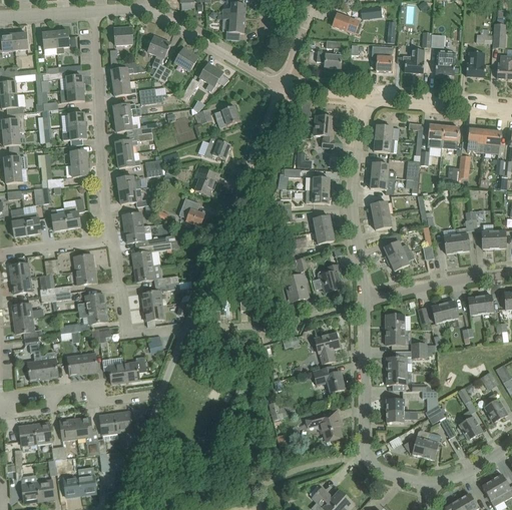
[(222,7),(221,13),(244,14),(245,3),(239,2),(239,0),(226,0),(226,2),(230,2),(230,8),(222,7)]
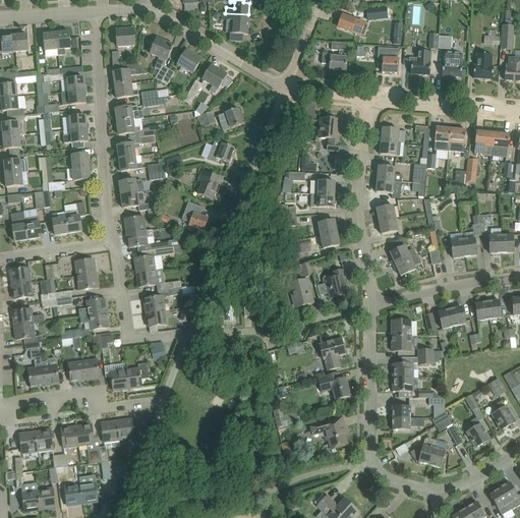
[(365,7),(366,18),(387,16),(386,5),(365,7)]
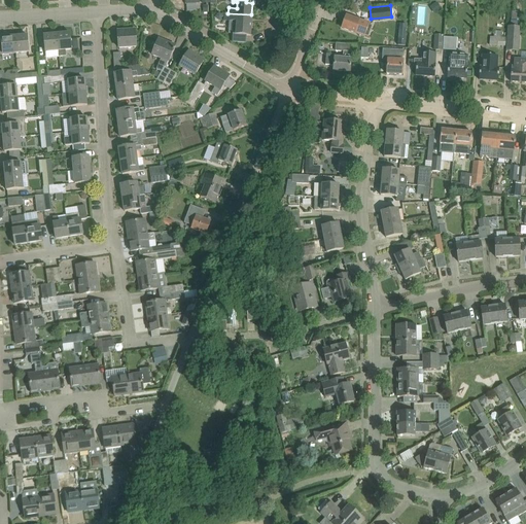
[(359,20),(359,18),(346,12),(341,25),(355,30),(363,33),(367,23),(359,20)]
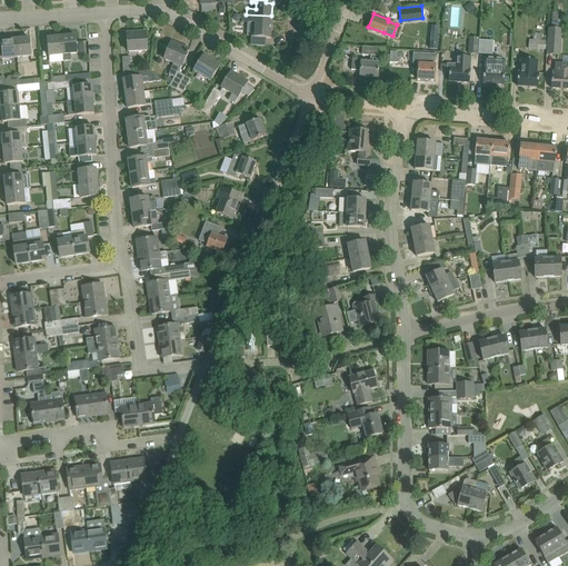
[(271,16),(246,15),(246,20),(255,20),(253,33),(250,33),(250,42),(265,43),(266,36),(270,36),(271,16)]
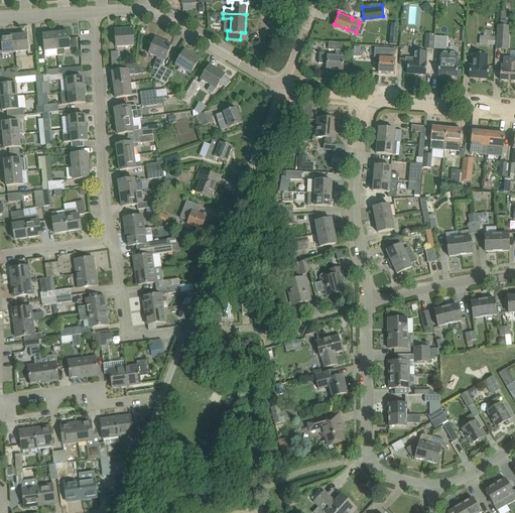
[(389,41),(396,42),(397,21),(390,21),(389,41)]
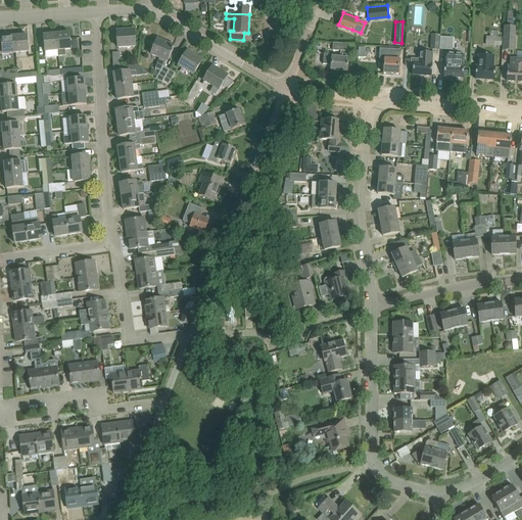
[(502,47),(514,48),(515,22),(503,22),(502,47)]
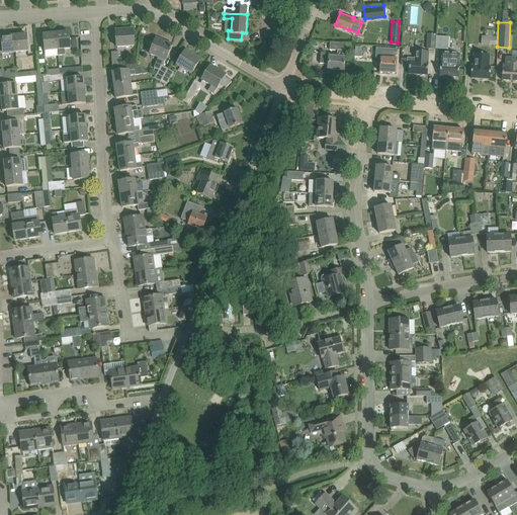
[(114,27),(115,45),(134,44),(132,26),(114,27)]
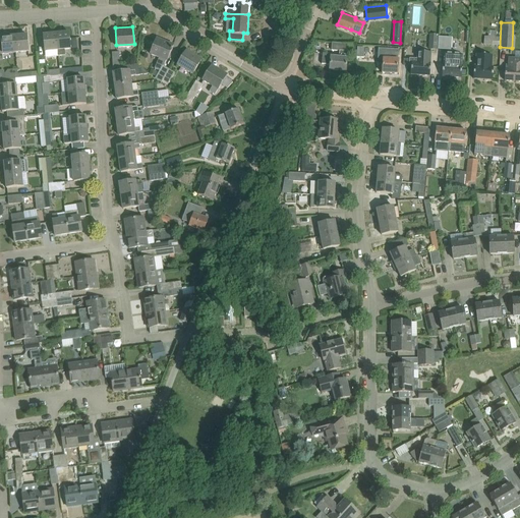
[(483,34),(483,38),(492,39),(490,43),(499,43),(499,35),(495,35),(496,29),(487,27),(486,34),(483,34)]
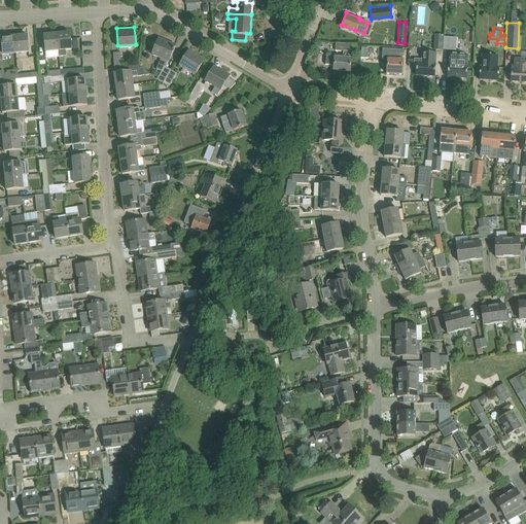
[(69,30),(56,31),(59,54),(65,53),(65,47),(71,46),(69,30)]
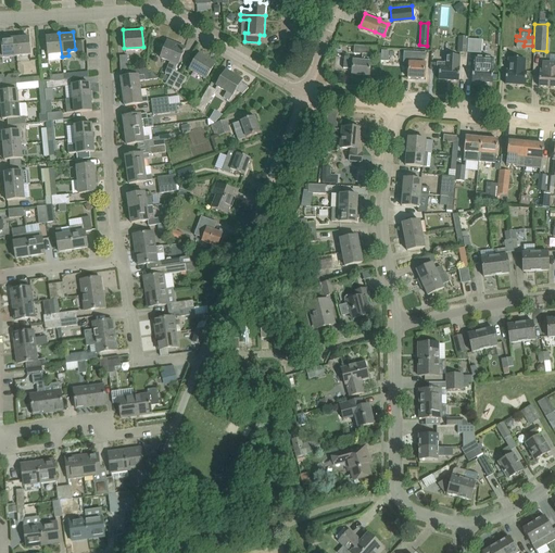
[(59,33),(46,35),(47,52),(49,52),(49,57),(61,55),(59,33)]
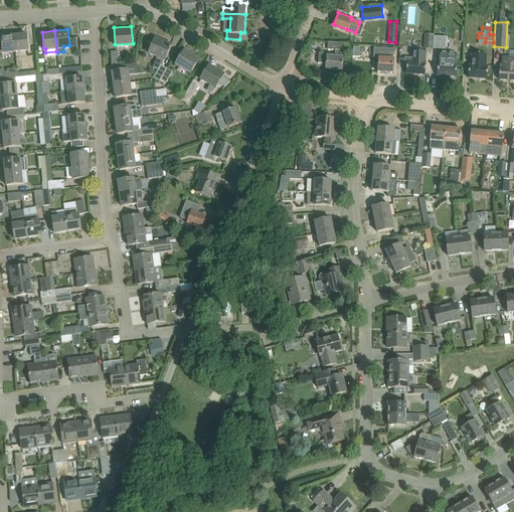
[(26,31),(13,33),(15,49),(27,48),(26,31)]
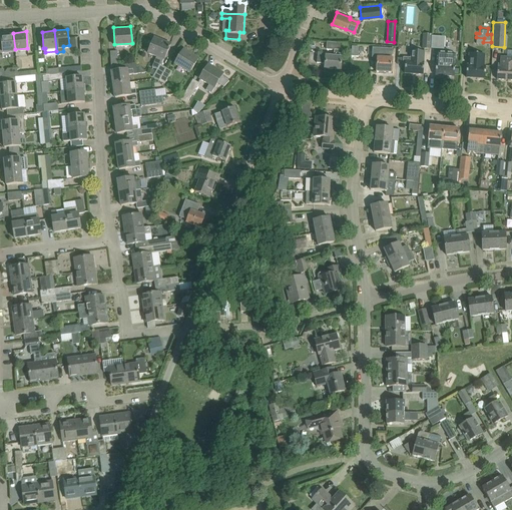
[(422,31),(421,46),(430,47),(430,45),(431,33),(431,31),(422,31)]
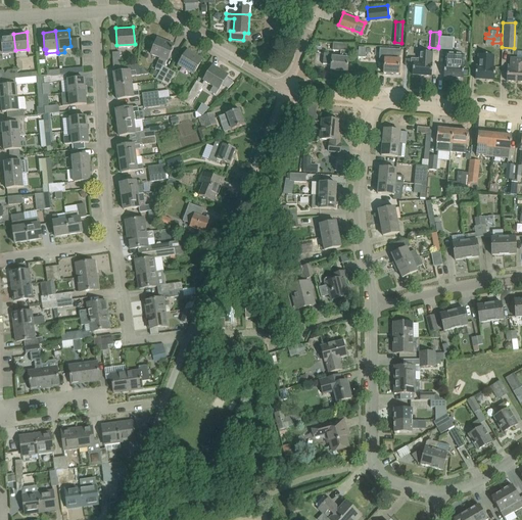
[(0,35),(1,41),(0,41),(0,51),(15,50),(13,34),(0,35)]
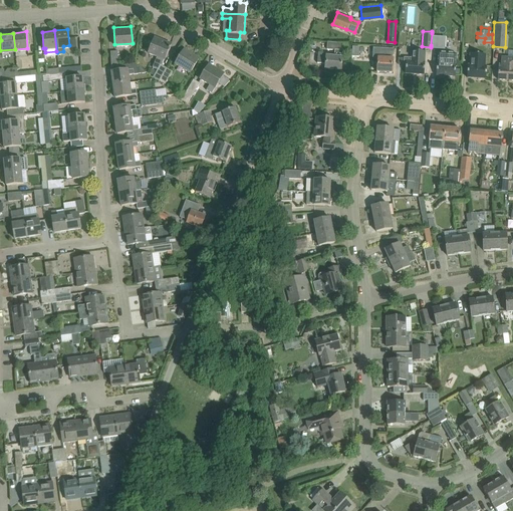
[(431,45),(444,46),(444,34),(432,33),(431,45)]
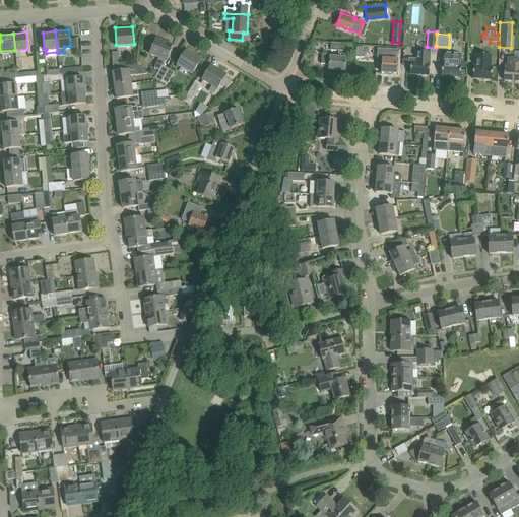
[(172,43),(155,36),(149,52),(157,55),(153,65),(158,68),(153,76),(159,79),(168,66),(163,63),(165,58),(166,59),(172,43)]
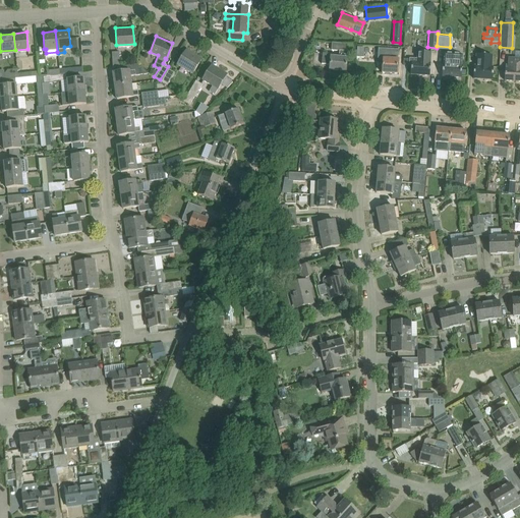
[(338,55),(331,54),(331,51),(322,51),(321,62),(329,62),(329,67),(345,68),(346,56),(347,42),(331,41),(331,48),(339,48),(338,55)]
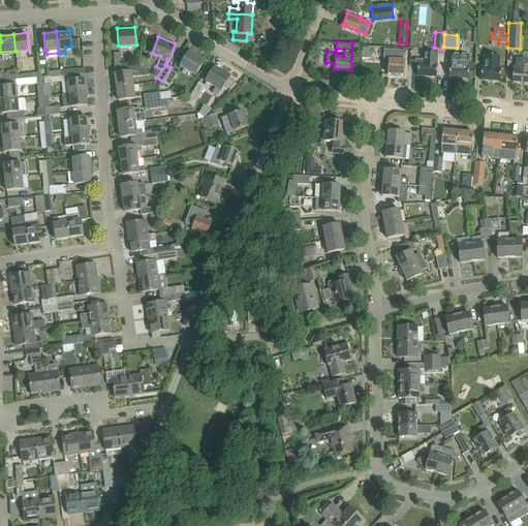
[(383,47),(382,58),(389,58),(387,62),(385,62),(385,68),(387,69),(387,71),(402,72),(404,48),(383,47)]
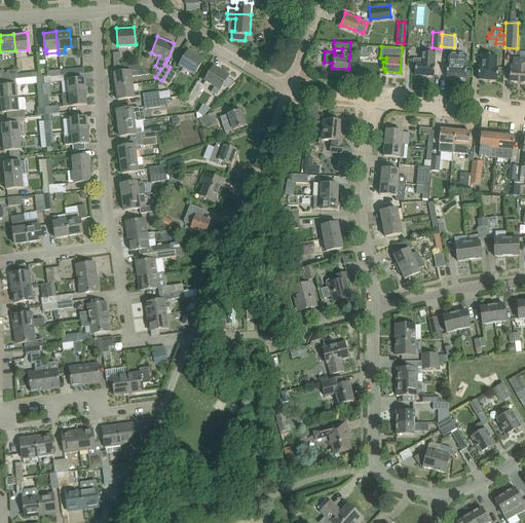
[(179,63),(193,72),(202,58),(187,48),(179,63)]
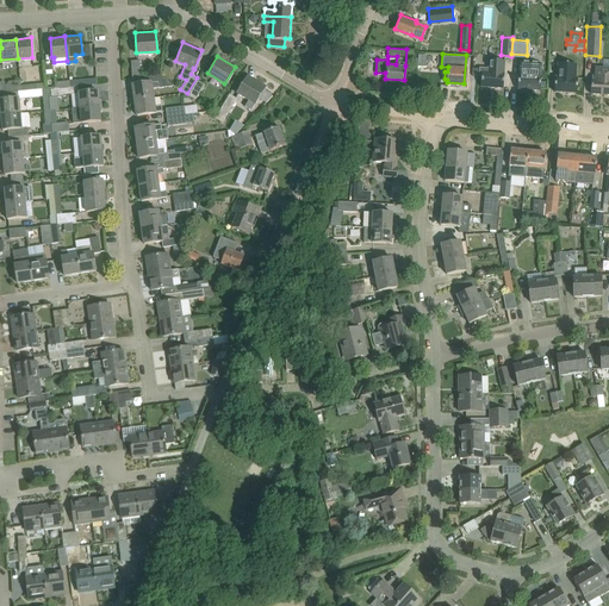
[(130,58),(131,76),(141,76),(140,58),(130,58)]
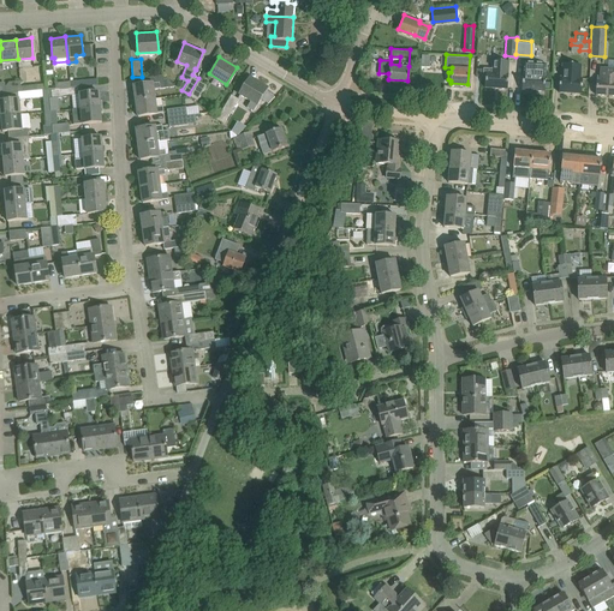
[(490,66),(482,66),(482,73),(484,75),(484,85),(507,87),(508,60),(493,59),(492,67),(490,67),(490,66)]
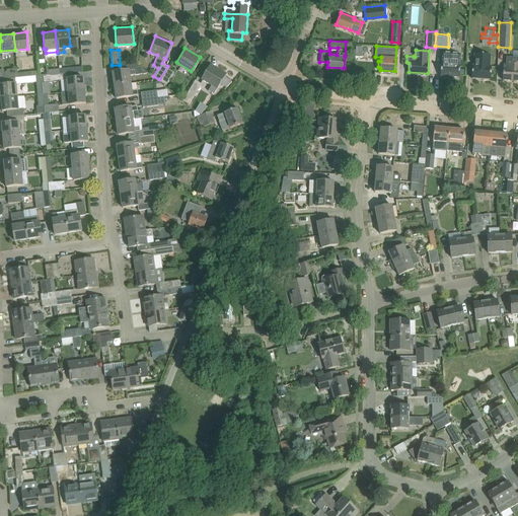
[(441,51),(439,74),(458,75),(459,52),(441,51)]
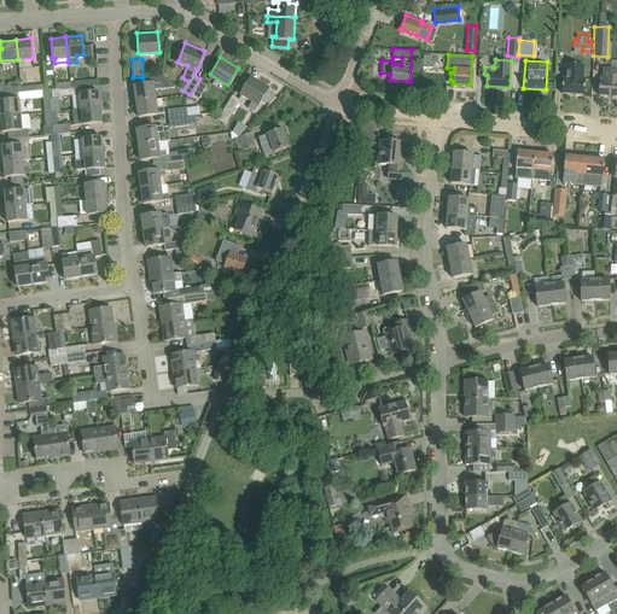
[(562,75),(560,91),(583,92),(585,76),(582,76),(583,63),(564,62),(564,75),(562,75)]
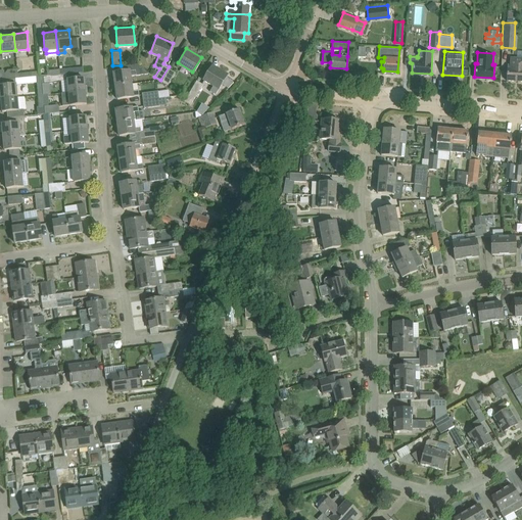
[(507,62),(506,79),(521,79),(521,56),(510,56),(509,63),(507,62)]
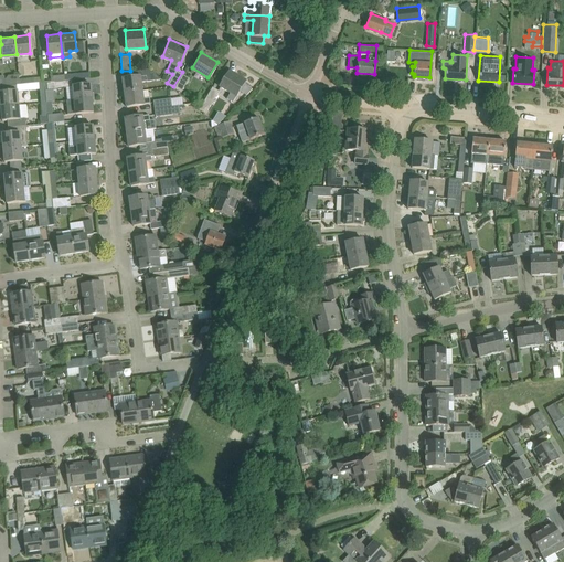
[(137,74),(121,76),(124,91),(141,88),(140,80),(160,77),(148,66),(136,69),(137,74)]
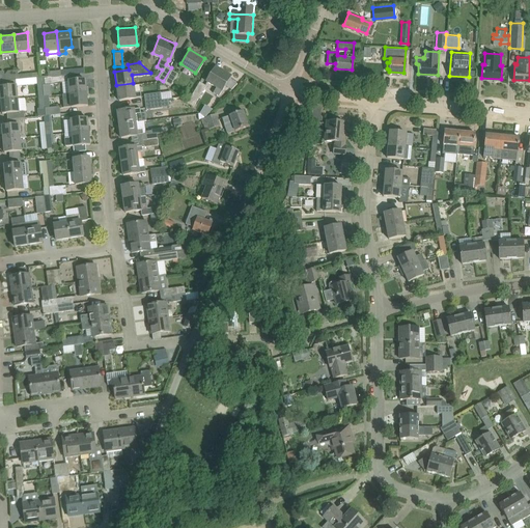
[(206,79),(221,88),(230,74),(215,64),(206,79)]
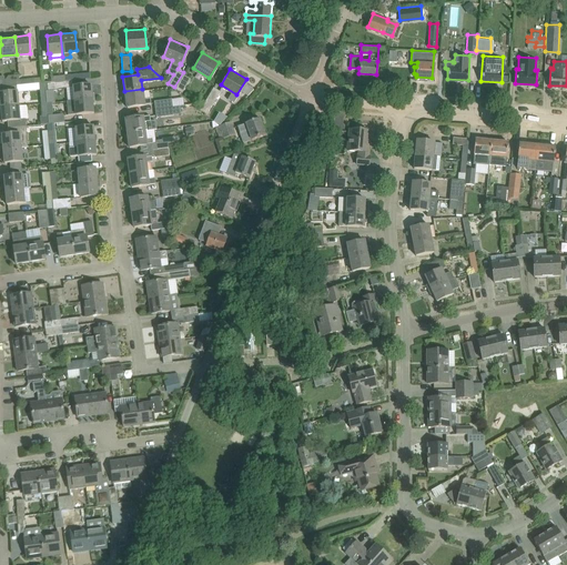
[(19,77),(18,72),(8,73),(4,77),(4,83),(19,82),(19,77)]
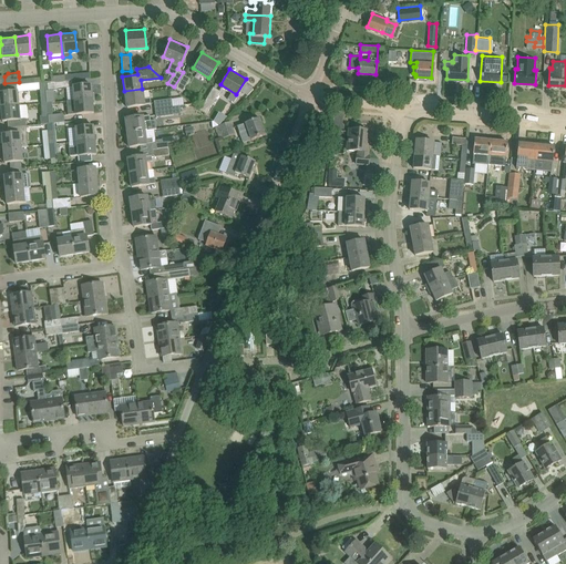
[(183,72),(174,86),(181,91),(189,77),(183,72)]
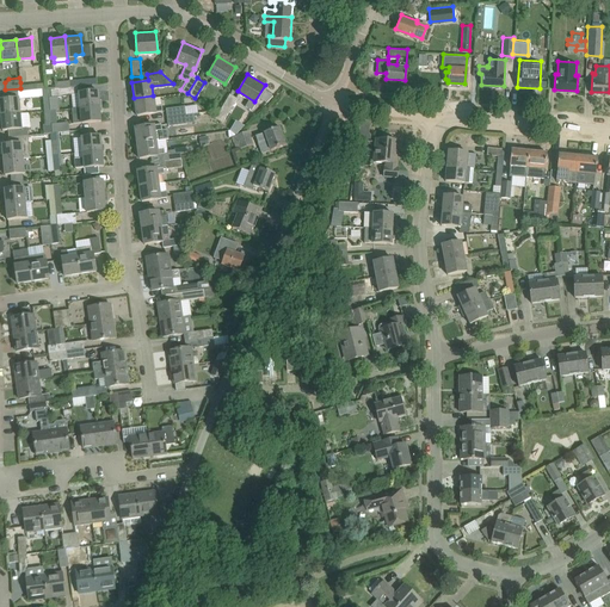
[(49,95),(54,95),(66,94),(65,84),(55,85),(48,86),(49,93),(49,95)]
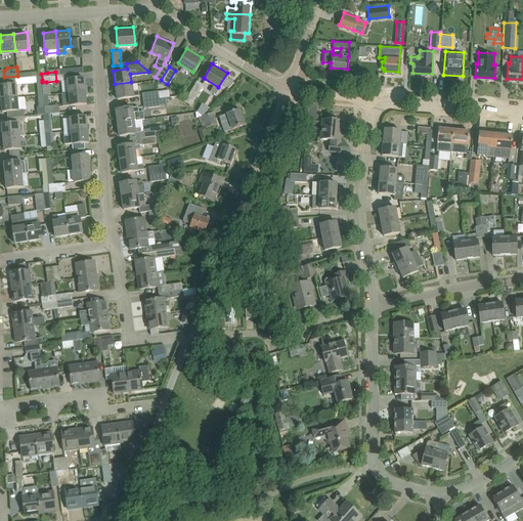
[(67,78),(68,90),(84,89),(83,76),(67,78)]
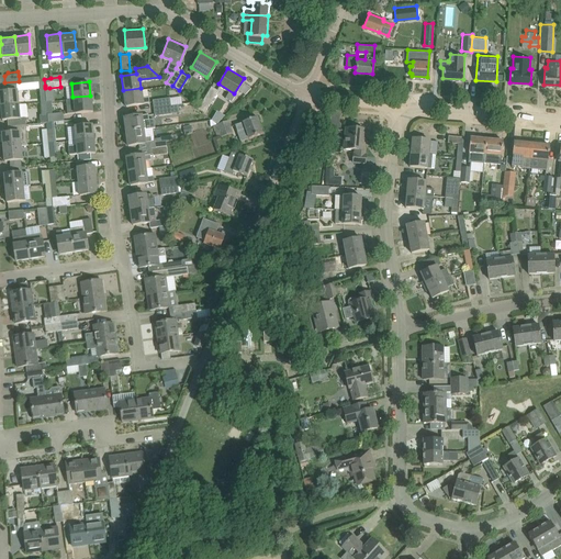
[(217,88),(211,85),(198,107),(204,111),(217,88)]
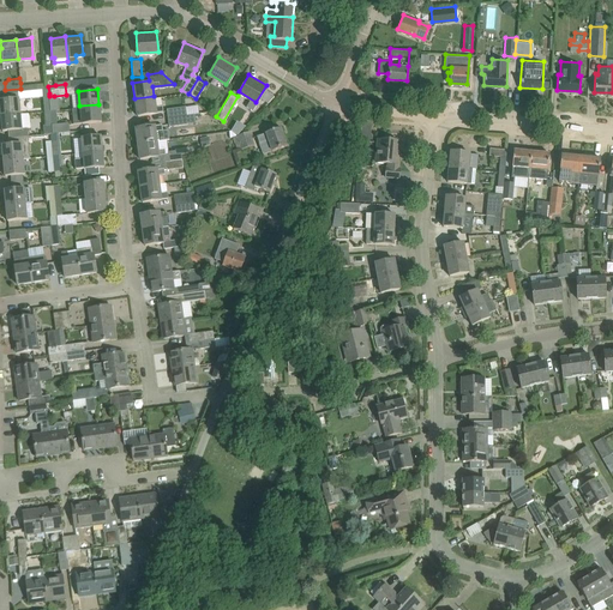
[(0,114),(19,112),(18,96),(0,97),(0,114)]
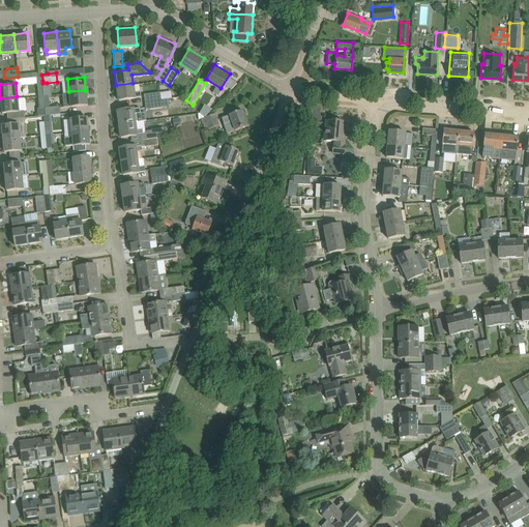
[(133,83),(116,85),(118,98),(135,95),(141,94),(140,89),(134,90),(133,83)]
